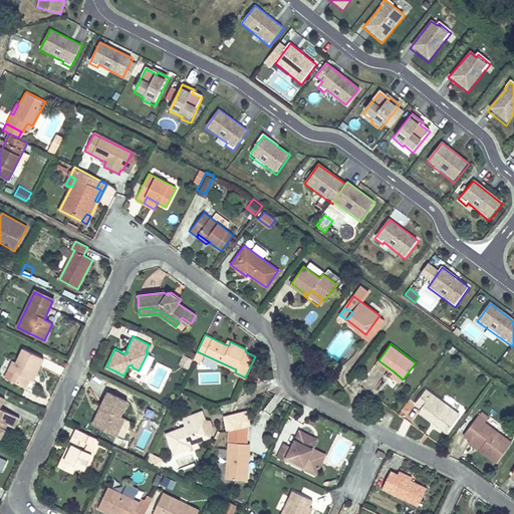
[(162,344),(158,352),(169,357),(173,350),(162,344)]
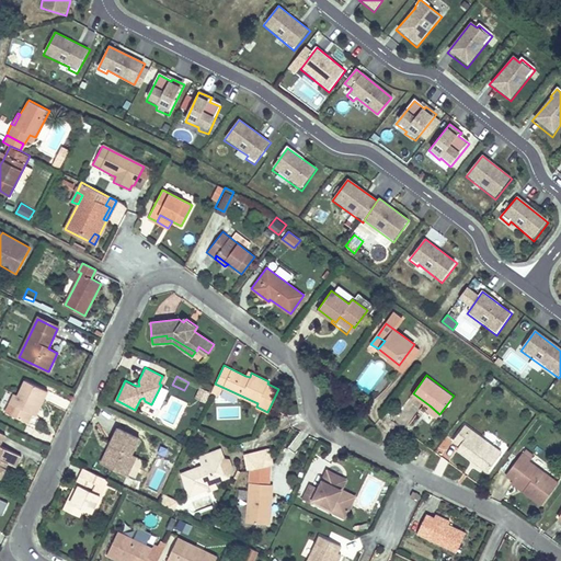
[(27,422),(32,414),(36,404),(41,407),(47,392),(25,380),(18,395),(14,393),(10,402),(6,412),(12,415),(27,422)]
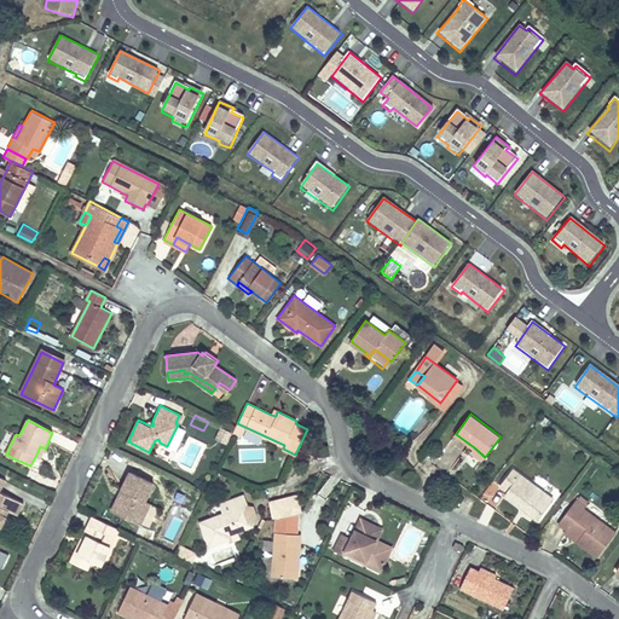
[(220,427),(215,440),(227,444),(232,431),(220,427)]
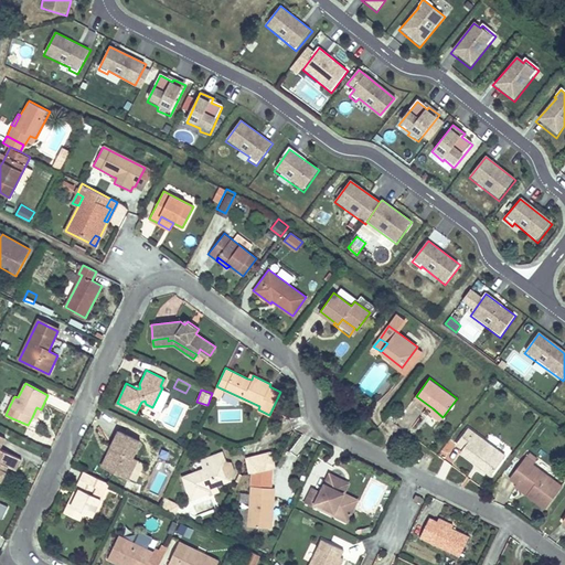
[(416,400),(402,422),(412,429),(426,407),(416,400)]
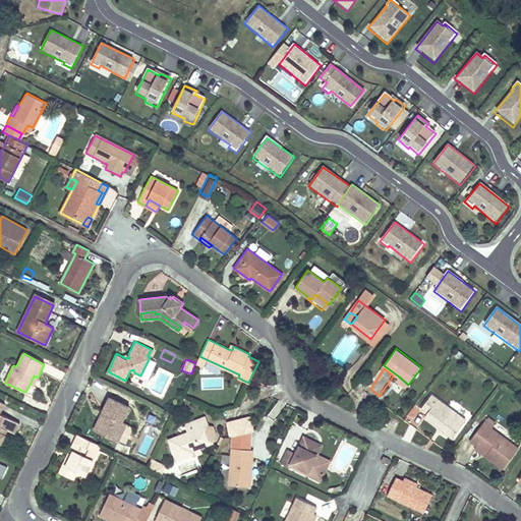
[(38,378),(34,375),(30,385),(34,387),(38,378)]
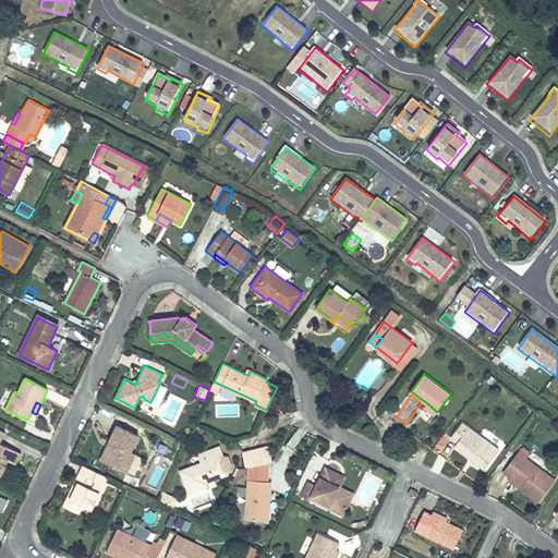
[(437,412),(427,403),(424,407),(435,414),(437,412)]
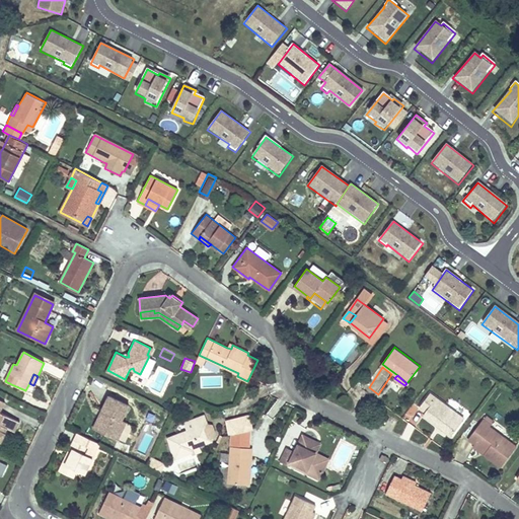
[(426,411),(424,414),(438,425),(439,423),(442,425),(441,426),(452,434),(464,417),(431,392),(420,406),(426,411)]
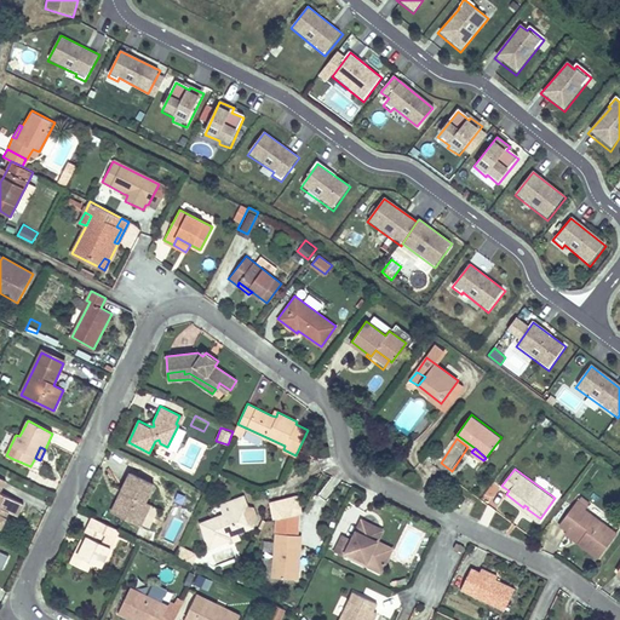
[(154,483),(131,472),(121,491),(125,492),(122,498),(119,497),(113,510),(132,520),(138,510),(145,514),(150,504),(145,501),(154,483)]
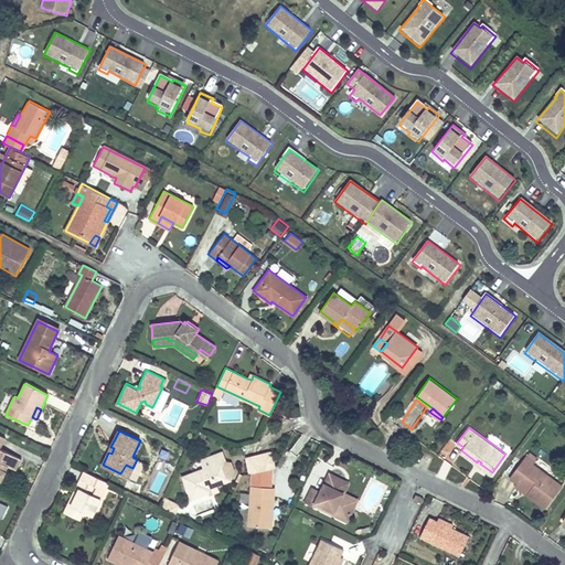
[(4,437),(0,435),(0,479),(2,481),(7,470),(4,470),(2,468),(3,464),(7,466),(16,469),(21,458),(0,448),(4,437)]
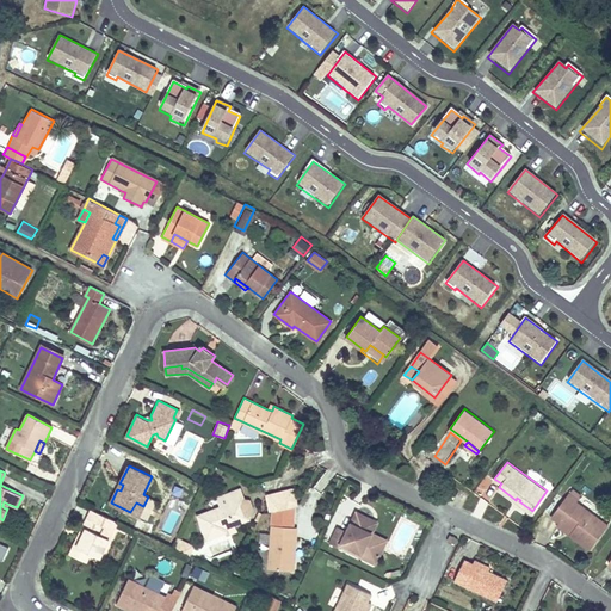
[(221,506),(198,516),(207,538),(227,531),(226,529),(248,519),(241,500),(244,499),(240,489),(217,498),(221,506)]
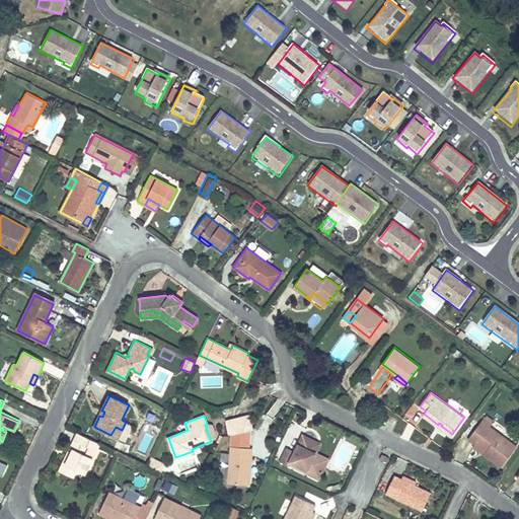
[(248,416),(240,417),(244,431),(247,430),(249,430),(251,429),(248,416)]
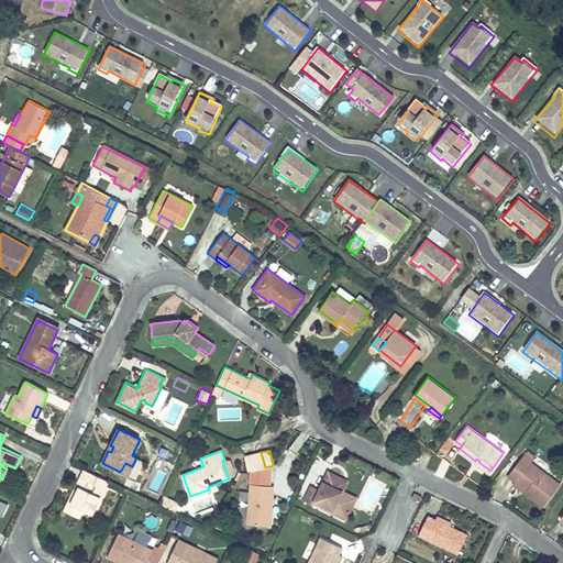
[(525,492),(543,507),(561,485),(531,462),(532,461),(536,456),(528,451),(525,454),(508,476),(516,482),(526,489),(525,492)]
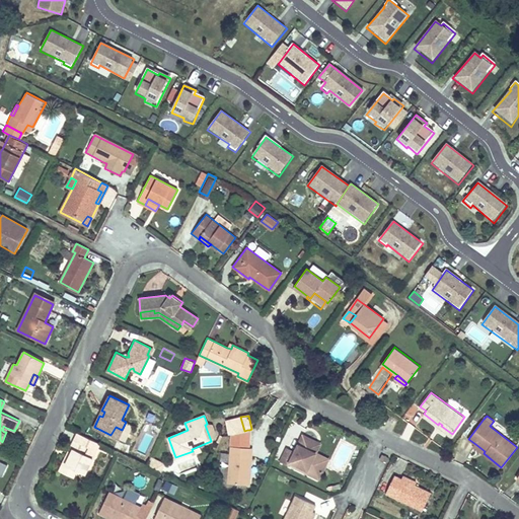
[(225,421),(229,435),(232,434),(239,432),(244,431),(240,417),(225,421)]
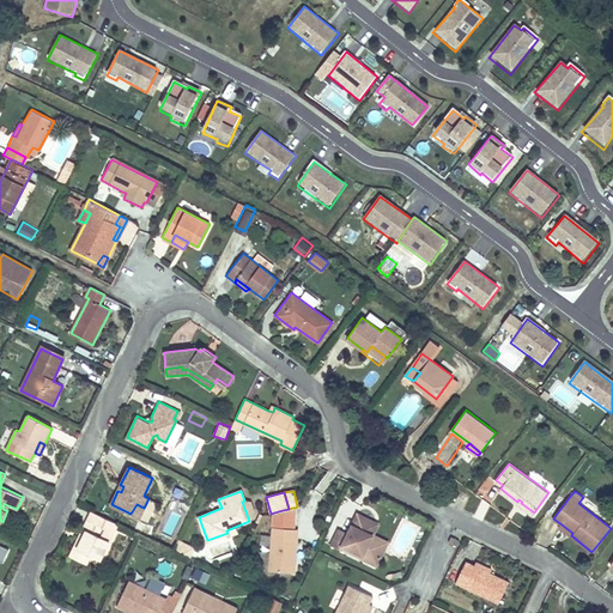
[(137,504),(131,514),(139,517),(144,508),(137,504)]
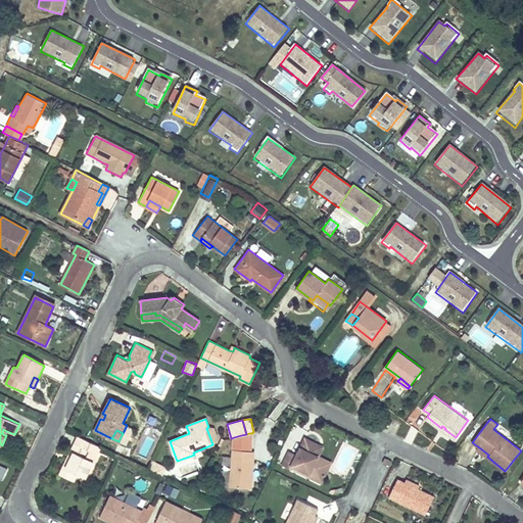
[(229,486),(250,488),(254,452),(250,452),(251,433),(249,433),(246,434),(241,435),(234,437),(233,449),(229,486)]
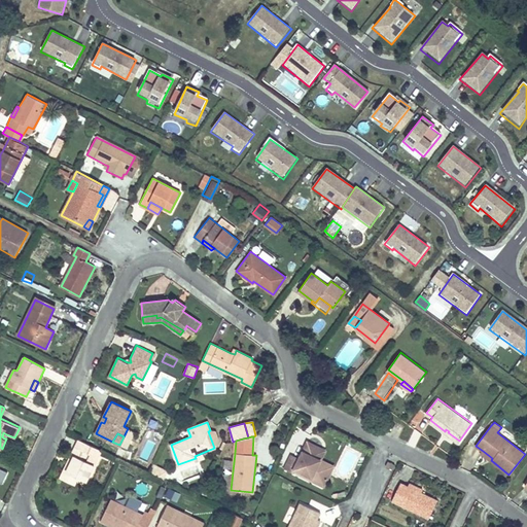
[(75,446),(71,454),(74,455),(67,471),(77,477),(86,481),(95,464),(101,450),(94,446),(81,440),(77,447),(75,446)]
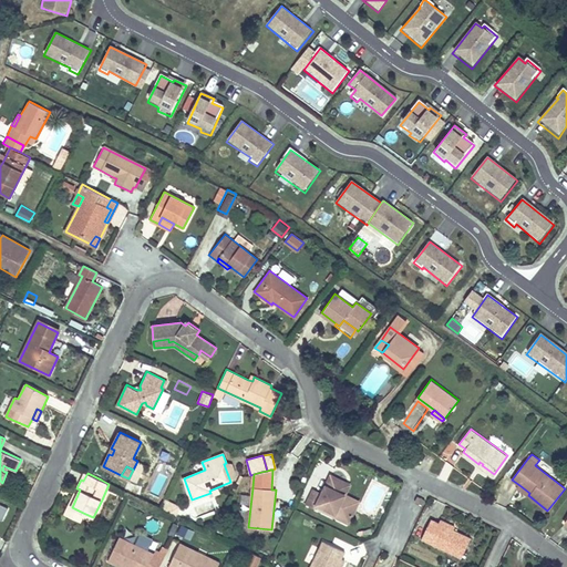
[(330,475),(322,493),(313,490),(306,504),(316,508),(316,507),(317,505),(336,514),(333,516),(348,524),(356,509),(341,503),(344,495),(340,493),(346,483),(330,475)]
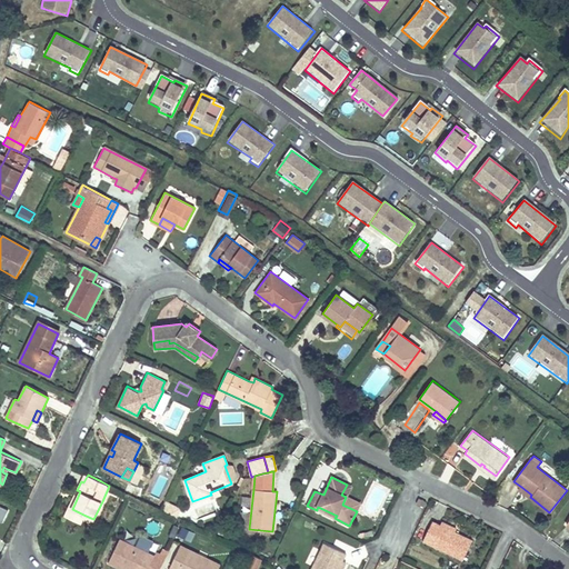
[(341,495),(346,497),(351,487),(347,485),(341,495)]
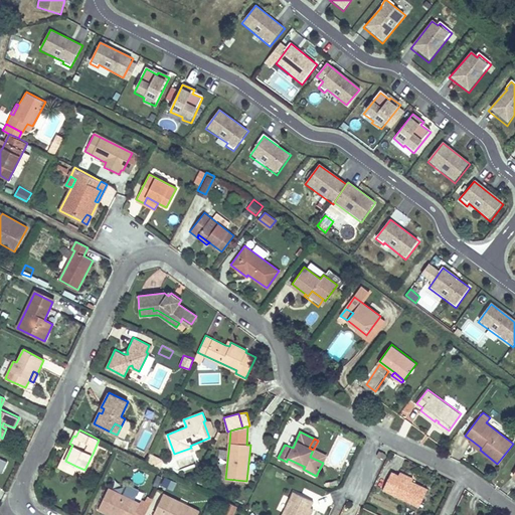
[(480,450),(481,448),(472,441),(470,443),(480,450)]
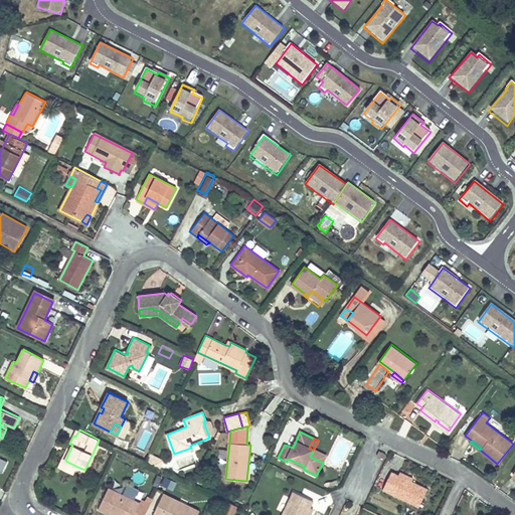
[(65,461),(72,445),(69,444),(59,466),(72,473),(75,466),(65,461)]
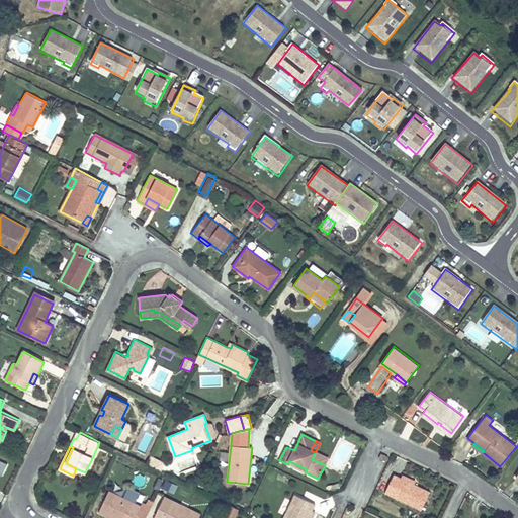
[(328,458),(315,452),(312,459),(325,465),(328,458)]
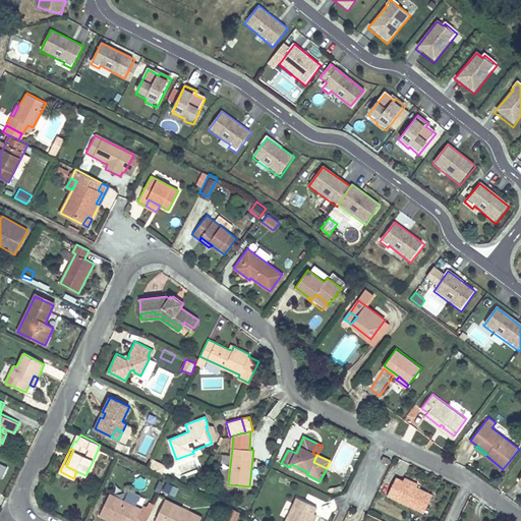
[(291,464),(290,466),(306,474),(308,472),(291,464)]
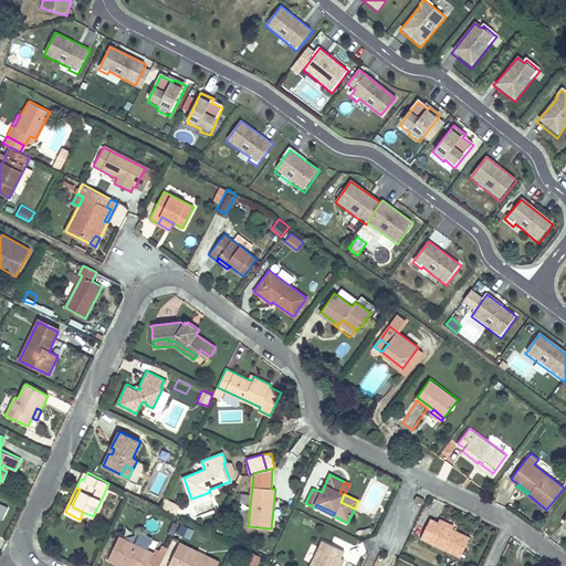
[(438,521),(430,517),(421,537),(460,557),(470,537),(452,528),(438,521)]
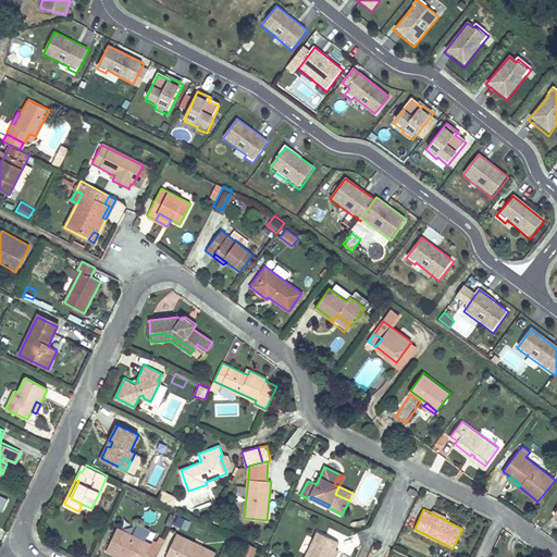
[(431,512),(445,520),(447,517),(433,510),(431,512)]
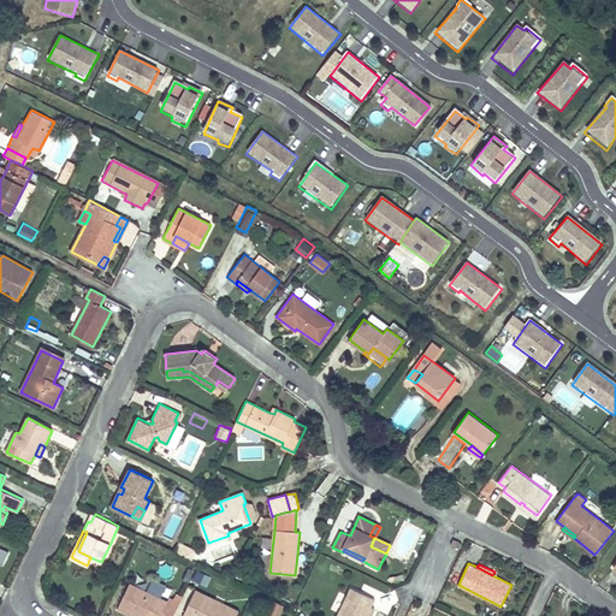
[(130,584),(118,609),(132,615),(134,612),(140,615),(172,615),(179,602),(169,598),(167,600),(130,584)]
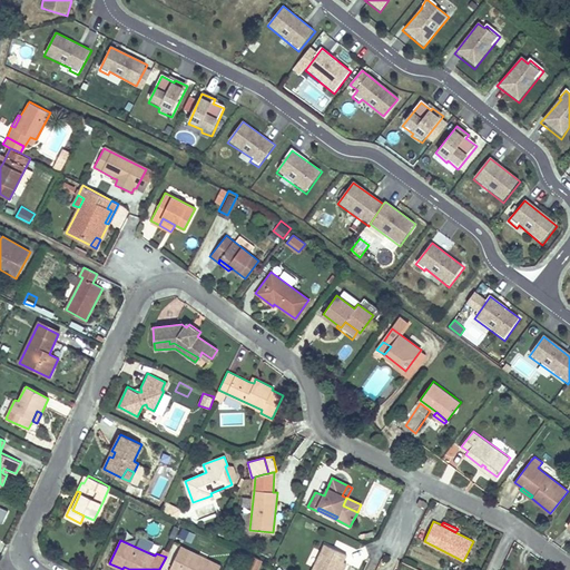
[(325,543),(311,569),(338,569),(340,568),(343,562),(346,554),(325,543)]
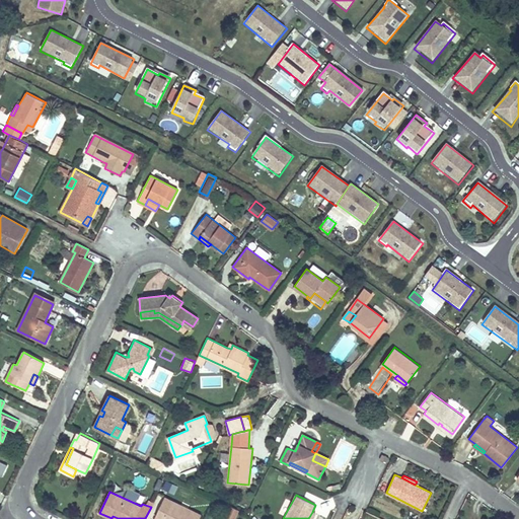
[(153,518),(199,518),(201,515),(164,498),(153,518)]
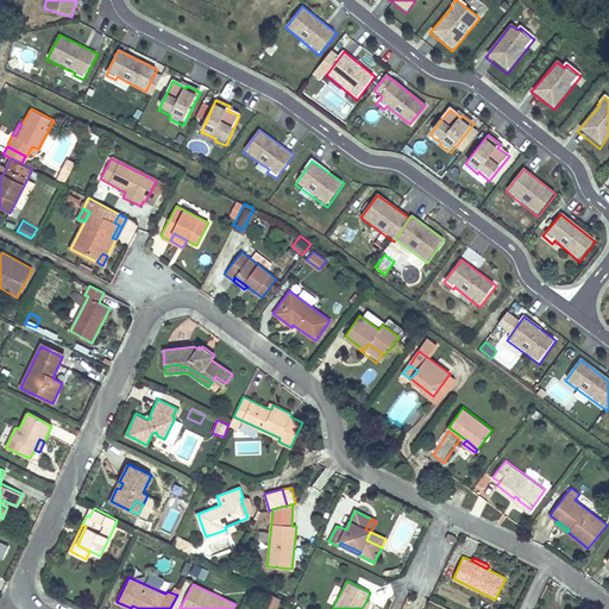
[(275,608),(280,596),(268,592),(262,608),(275,608)]
